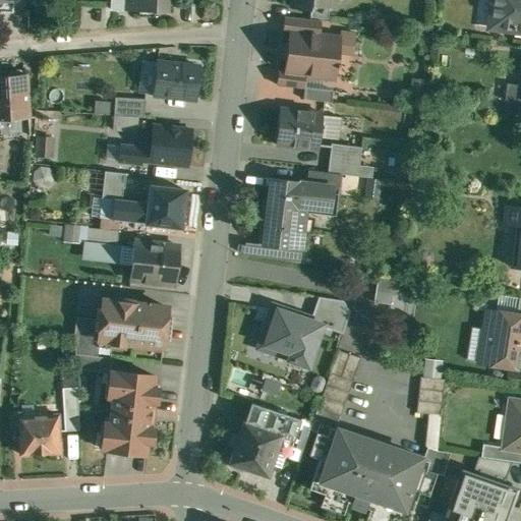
[(14,0),(0,0),(0,11),(14,13),(14,0)]
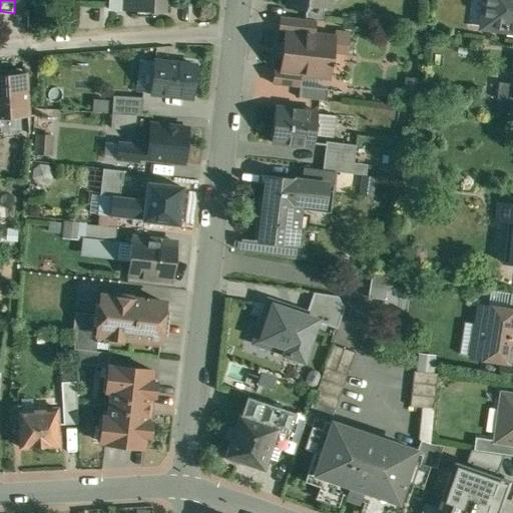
[(111,0),(111,9),(164,12),(164,0),(111,0)]
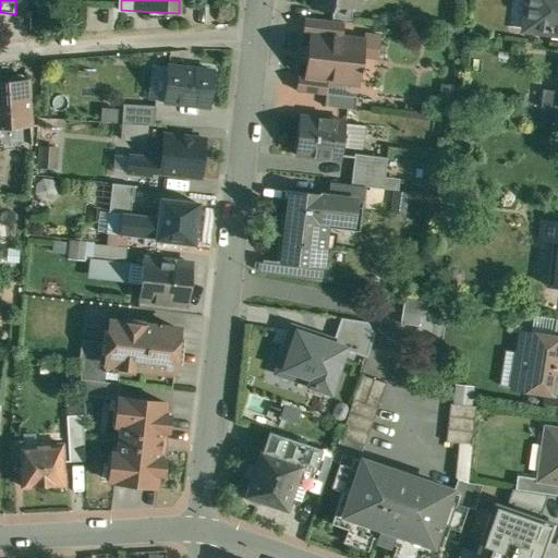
[(353,0),(313,0),(313,8),(335,11),(336,5),(353,8),(353,0)]
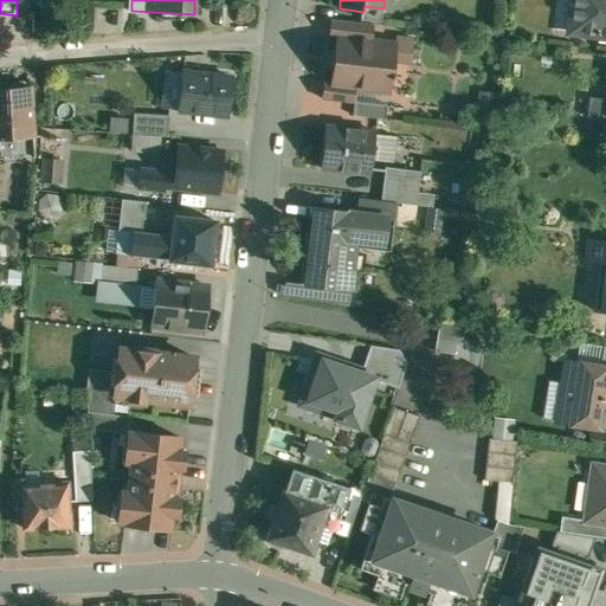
[(605,0),(572,0),(568,32),(605,36),(605,0)]
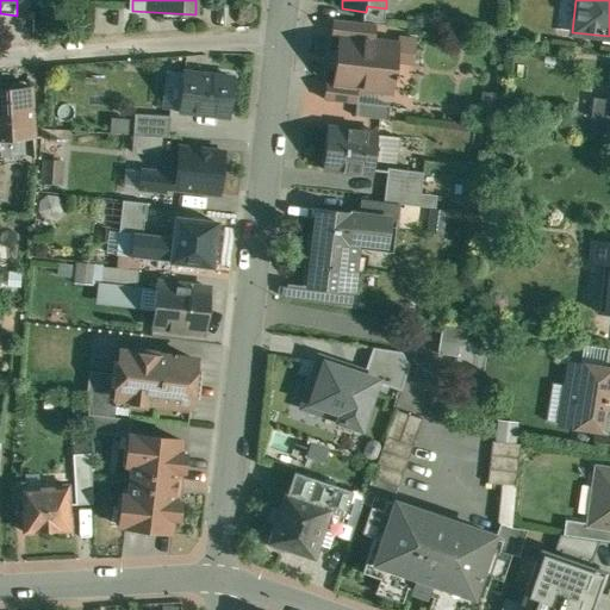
[(386,8),(367,6),(366,12),(365,19),(384,22),(386,8)]
